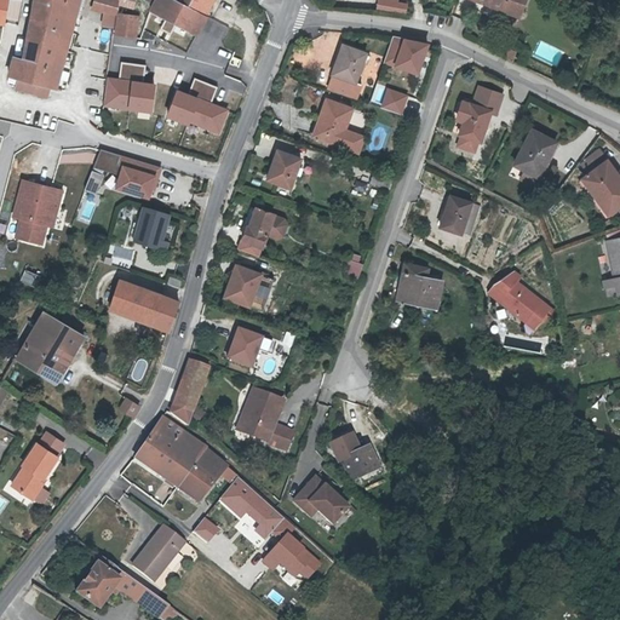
[(36,0),(29,41),(58,47),(67,13),(75,16),(80,17),(81,0),(36,0)]
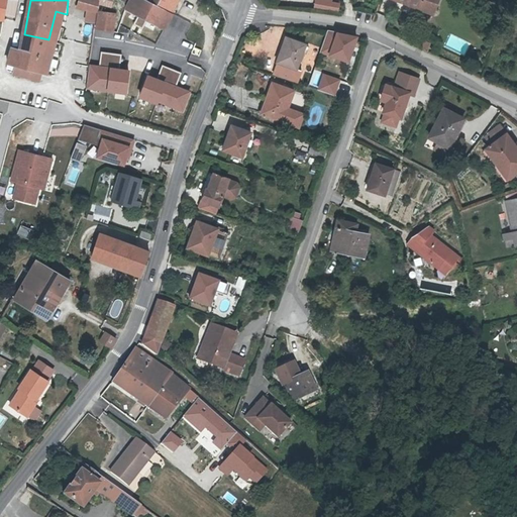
[(97,0),(79,0),(78,4),(89,7),(87,19),(95,20),(97,0)]
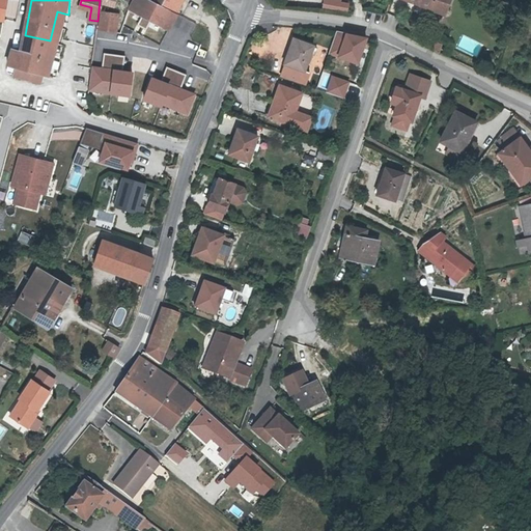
[(128,0),(132,2),(130,7),(169,26),(176,12),(171,9),(175,0),(128,0)]
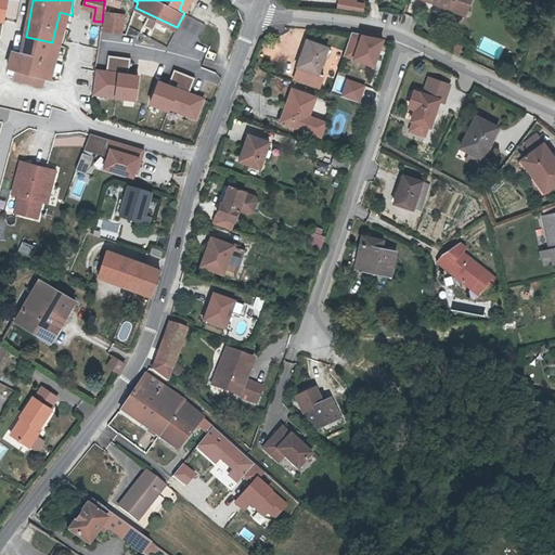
[(190,0),(183,0),(179,10),(184,13),(190,0)]
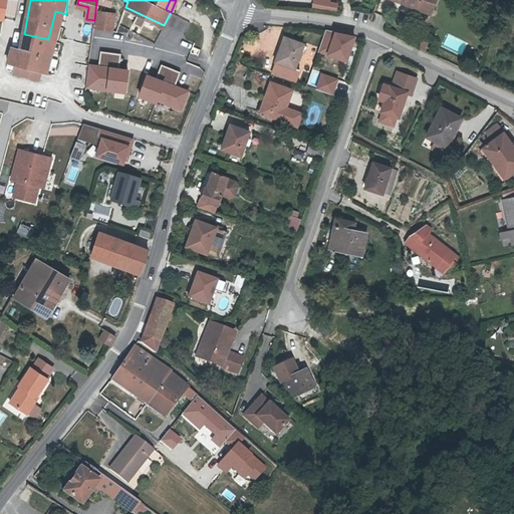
[(399,0),(420,8),(423,0),(399,0)]
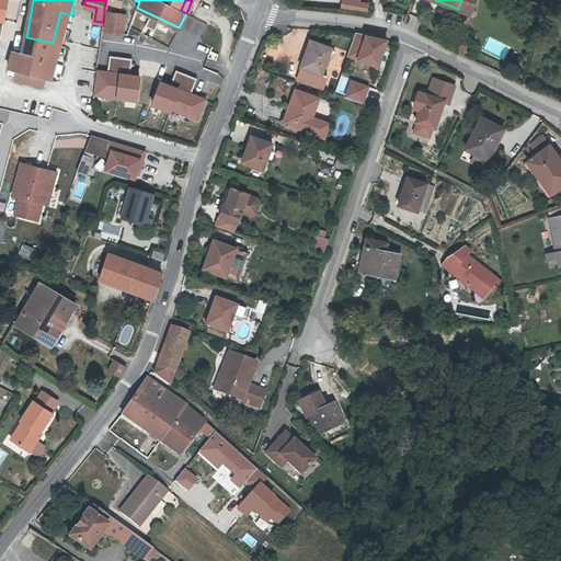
[(476,0),(461,0),(458,9),(471,14),(476,0)]
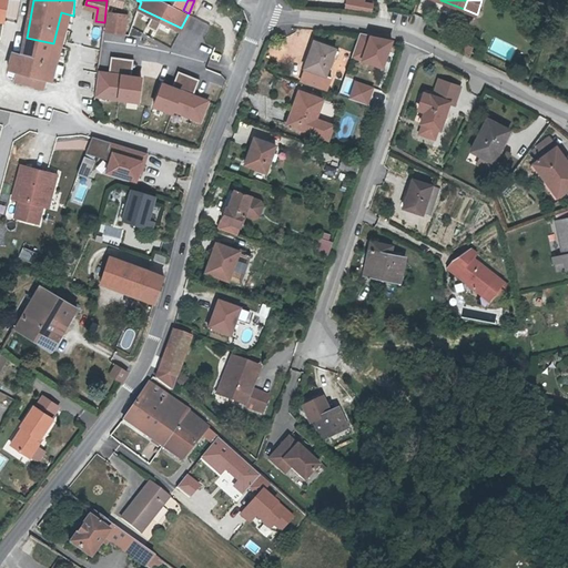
[(372,11),(374,3),(364,1),(362,9),(372,11)]
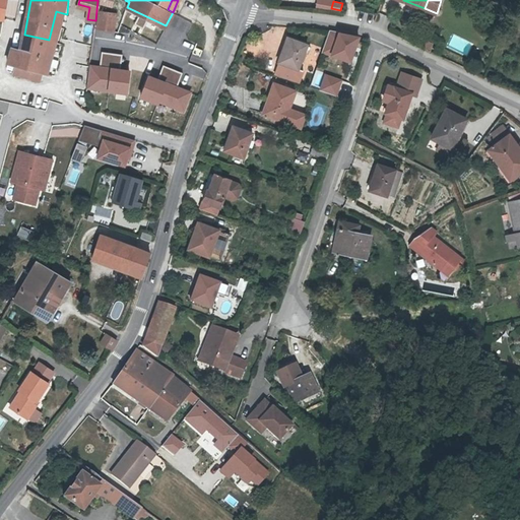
[(348,7),(347,12),(371,18),(373,13),(348,7)]
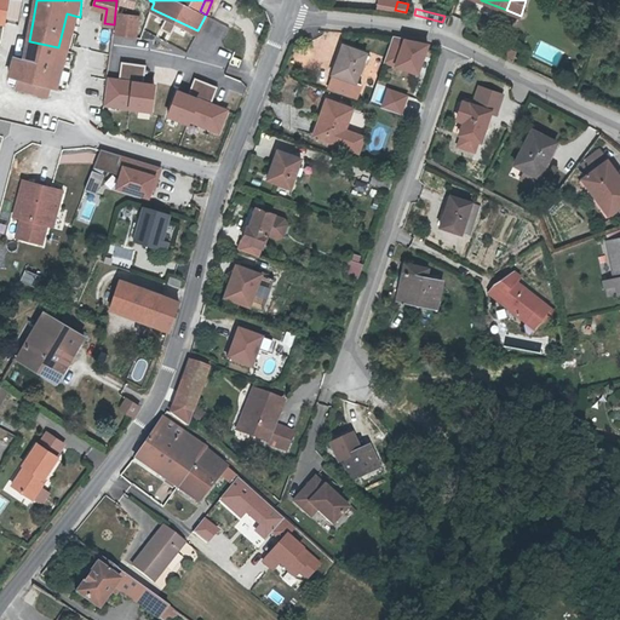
[(120,40),(135,44),(141,13),(118,10),(115,33),(121,34),(120,40)]
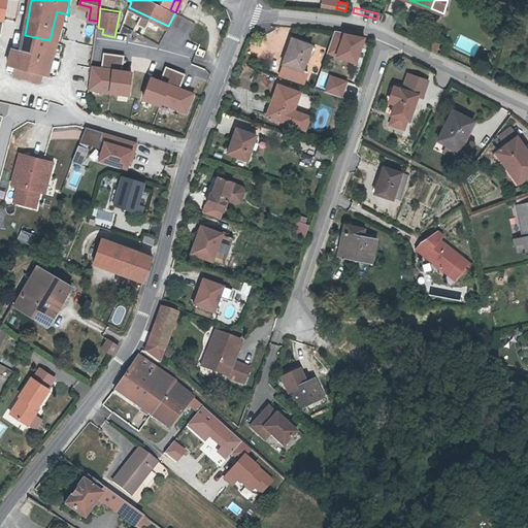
[(57,42),(64,13),(57,11),(50,40),(57,42)]
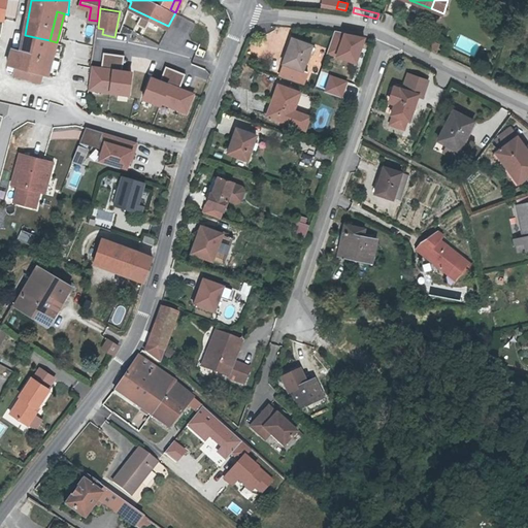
[(326,55),(356,63),(364,36),(333,28),(326,55)]
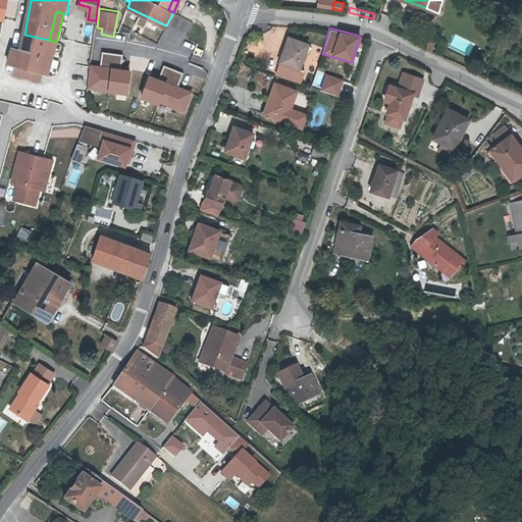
[(49,40),(24,35),(21,47),(52,57),(56,42),(49,40)]
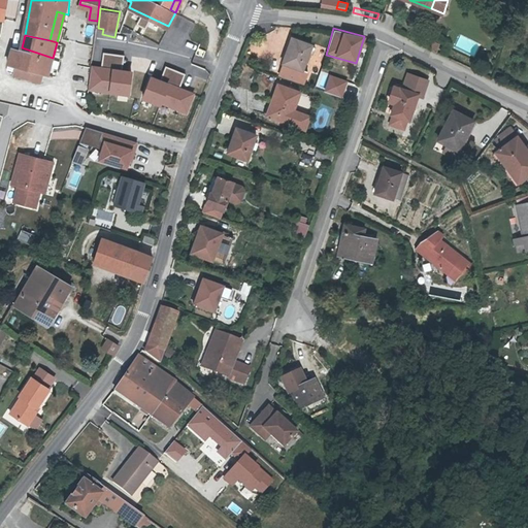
[(125,40),(101,94),(140,111),(161,66),(132,54),(136,43),(137,41),(127,37),(125,40)]
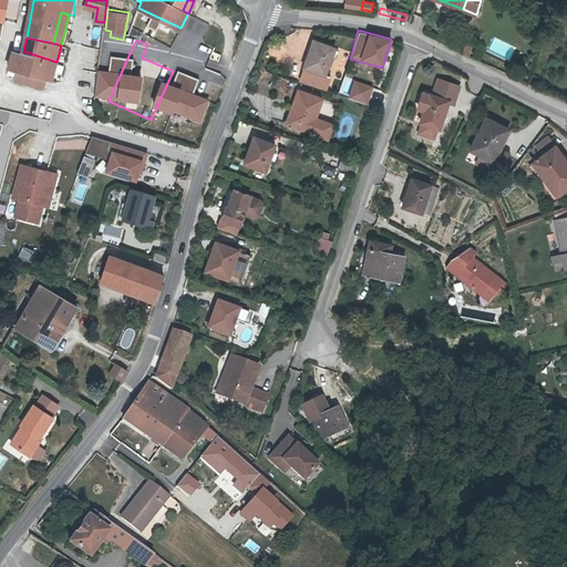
[(312,45),(307,60),(310,61),(308,68),(327,74),(337,47),(317,40),(313,45),(312,45)]
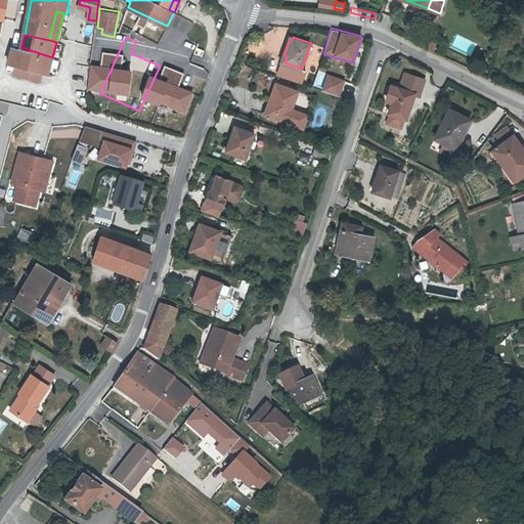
[(435,52),(439,43),(433,41),(430,49),(435,52)]
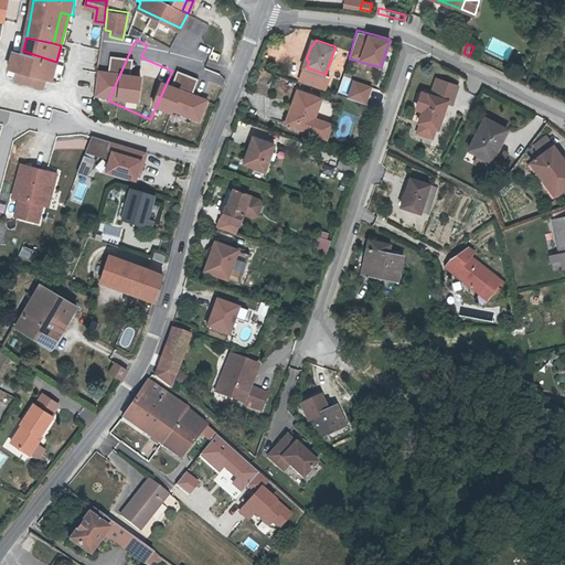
[(23,51),(16,49),(10,67),(18,68),(14,77),(44,86),(46,77),(52,80),(56,62),(23,51)]
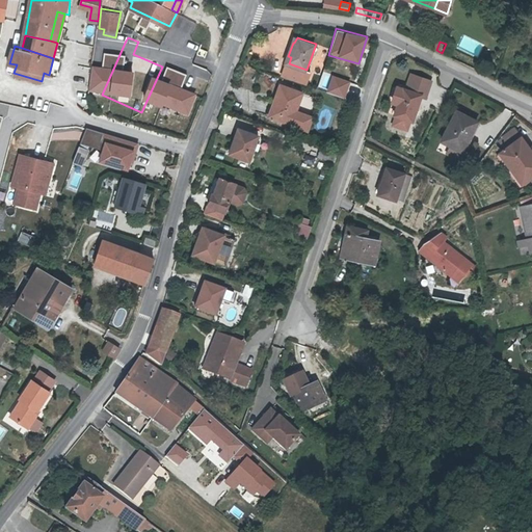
[(416,120),(423,98),(424,95),(427,96),(433,80),(415,73),(408,89),(406,88),(397,113),(399,114),(414,120),(416,120)]
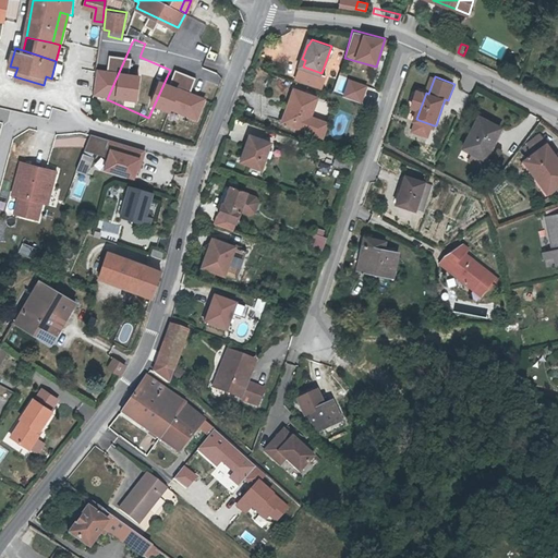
[(341,96),(360,102),(367,85),(348,77),(341,96)]
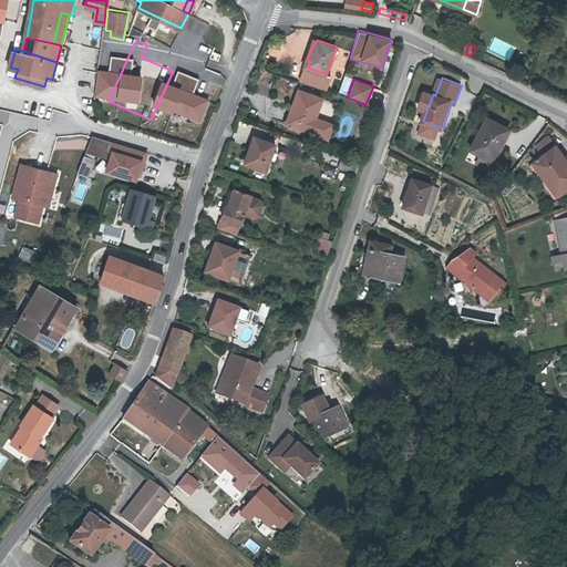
[(325,99),(300,90),(292,111),(296,112),(291,124),(330,138),(334,124),(317,117),(325,99)]
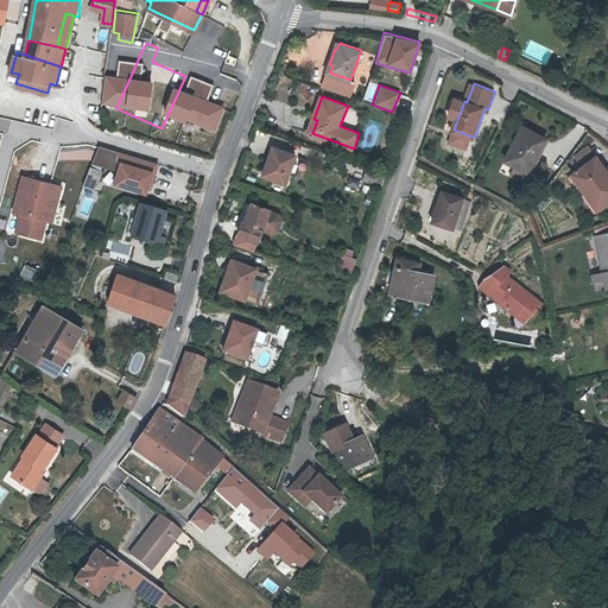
[(546,140),(524,127),(507,160),(517,165),(529,171),(530,172),(546,140)]
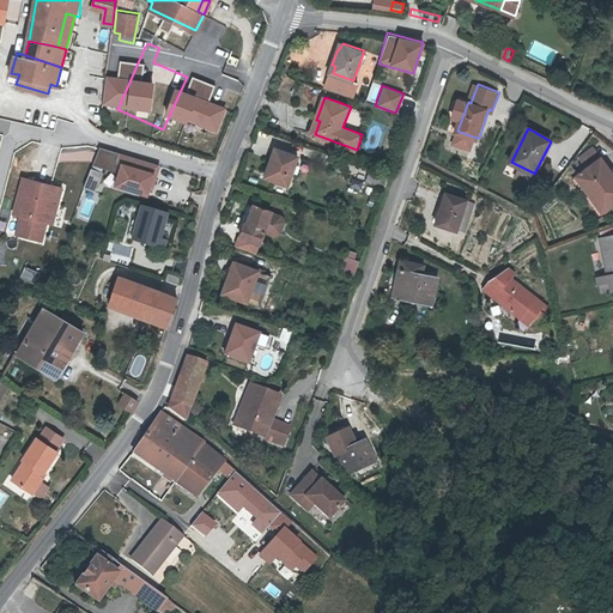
[(477,138),(460,132),(455,143),(473,149),(477,138)]
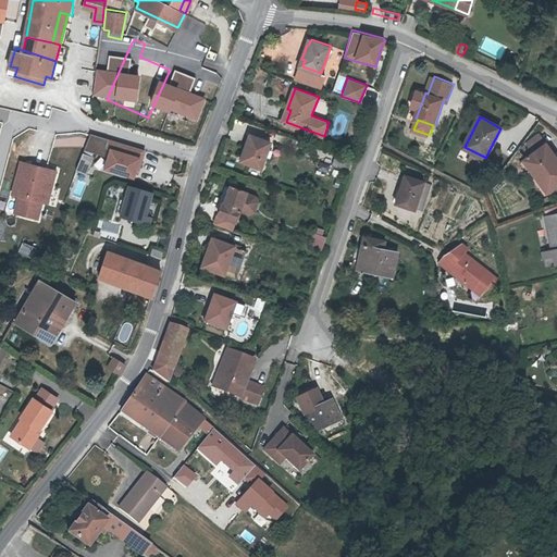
[(546,144),(540,134),(528,143),(529,144),(524,147),(530,156),(546,144)]
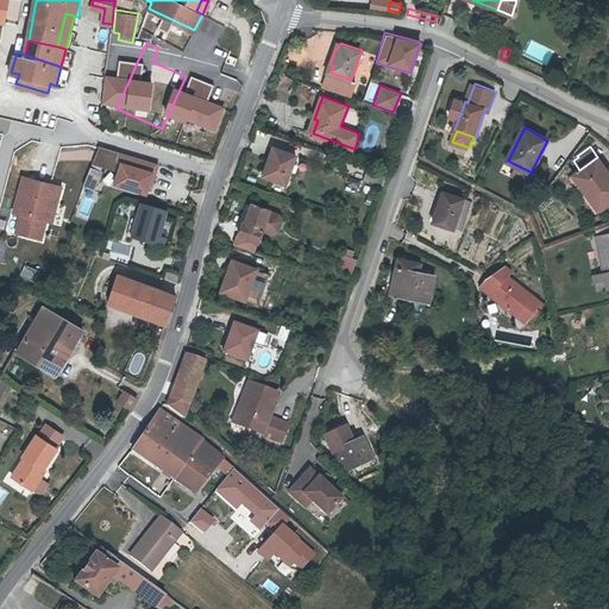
[(269,156),(264,171),(268,173),(265,177),(287,184),(297,155),(275,148),(271,157),(269,156)]
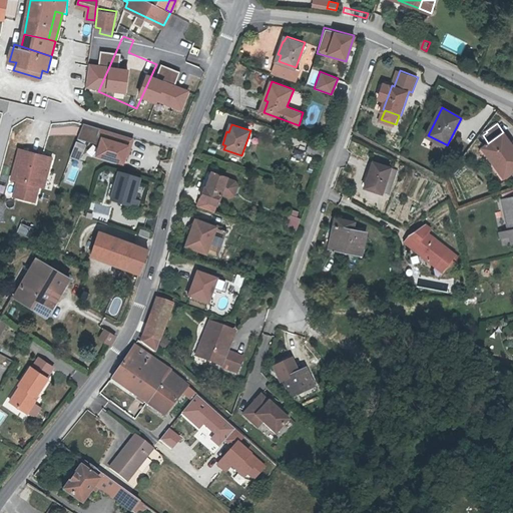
[(134,139),(100,129),(98,137),(102,138),(100,146),(97,156),(124,164),(126,158),(129,146),(132,147),(134,139)]
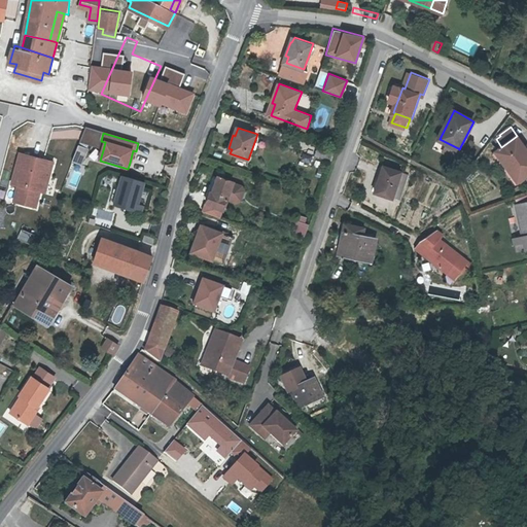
[(496,151),(512,173),(516,170),(522,179),(526,175),(526,149),(517,136),(501,147),(496,151)]
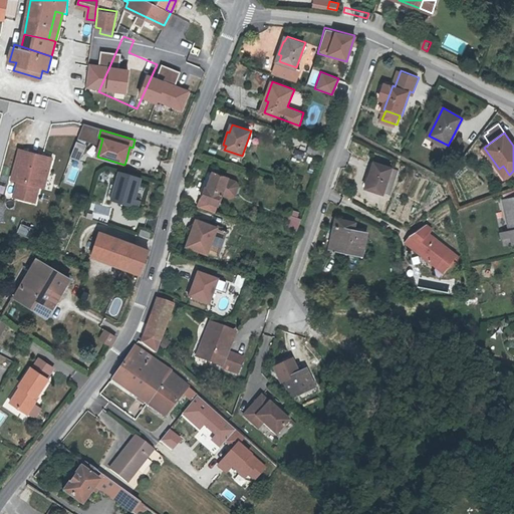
[(443,153),(447,145),(437,140),(434,148),(443,153)]
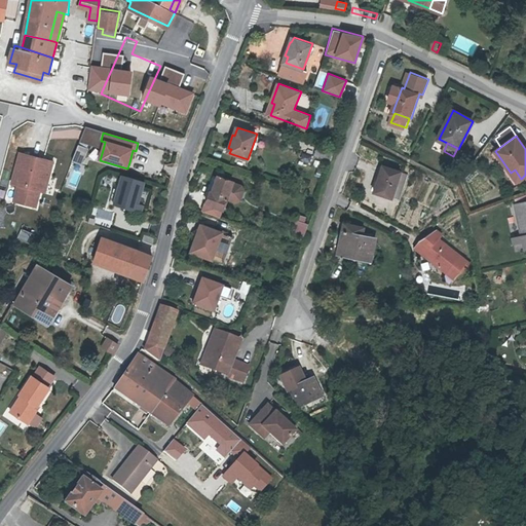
[(334,149),(317,144),(314,154),(331,159),(334,149)]
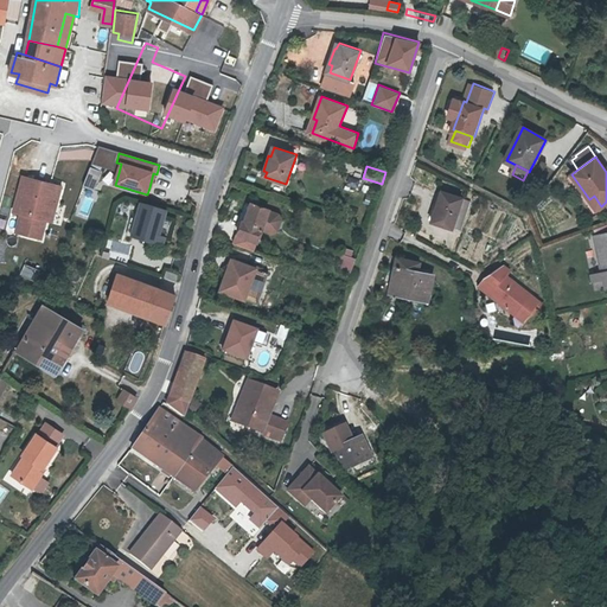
[(94,191),(101,172),(91,168),(84,187),(94,191)]
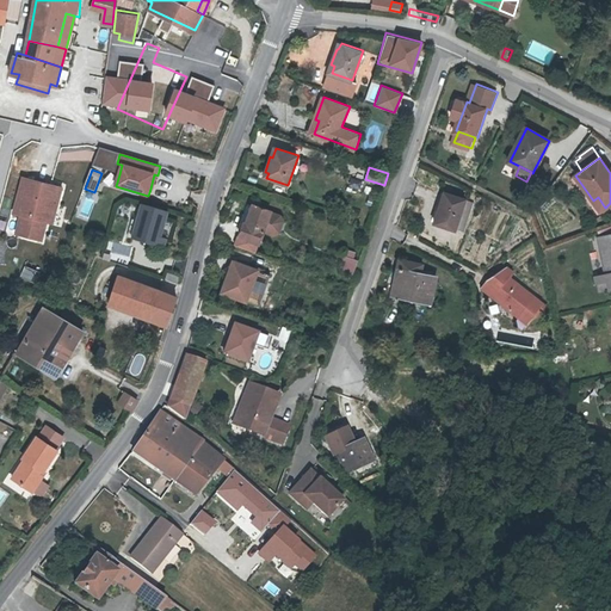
[(42,242),(47,223),(51,205),(56,207),(61,190),(24,180),(14,216),(20,217),(17,235),(42,242)]
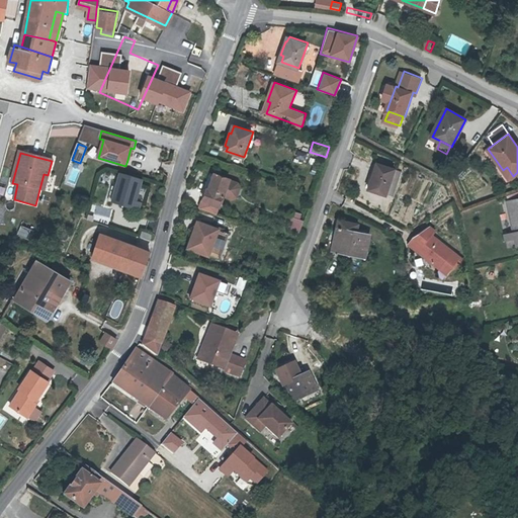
[(404,172),(378,162),(369,187),(394,195),(398,184),(399,185),(404,172)]
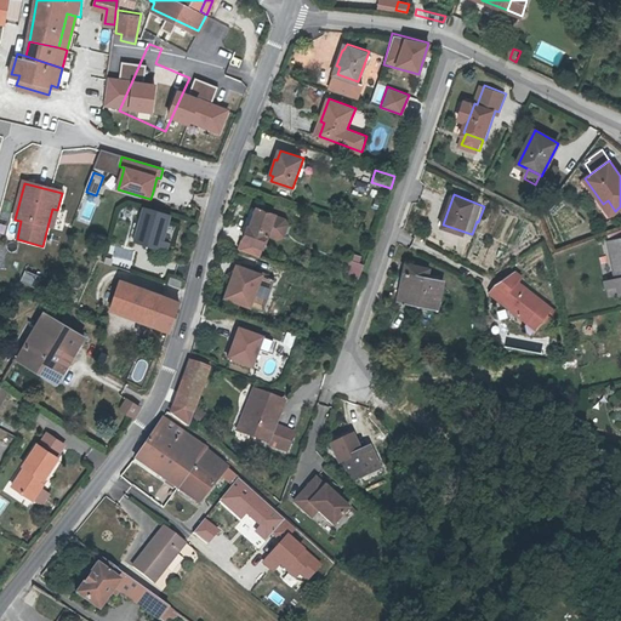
[(172,215),(146,206),(134,241),(166,251),(170,241),(163,239),(167,223),(169,224),(172,215)]
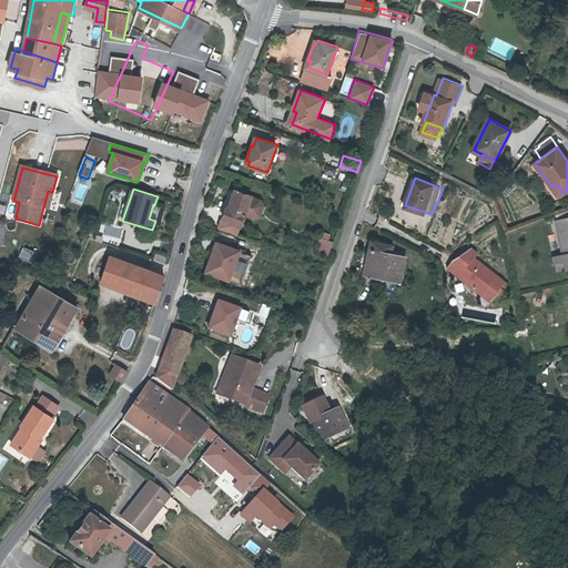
[(253,195),(236,190),(230,208),(227,206),(223,219),(242,224),(245,213),(256,216),(261,214),(264,205),(262,200),(253,196),(253,195)]
